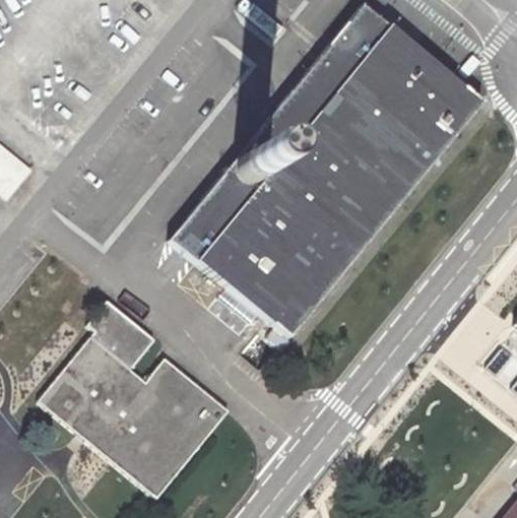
[(289,337),(482,102),(469,91),(365,6),(363,4),(334,39),(278,106),(306,128),(196,261),(250,306),(289,337)]
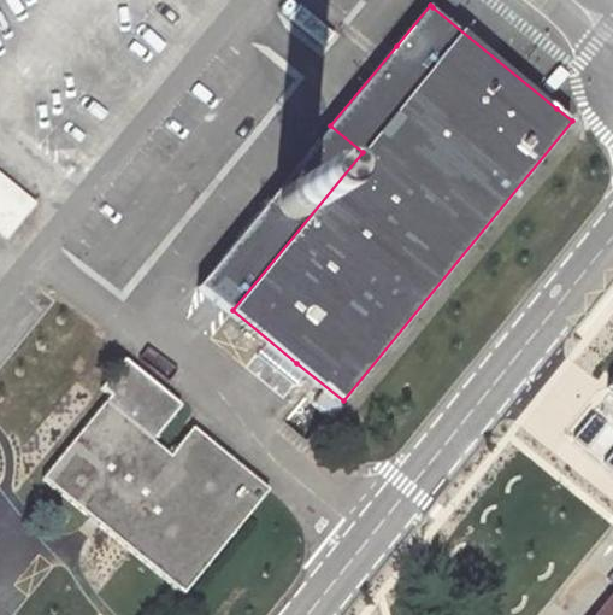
[(233,310),(363,152),(330,126),(201,285),(233,310)]
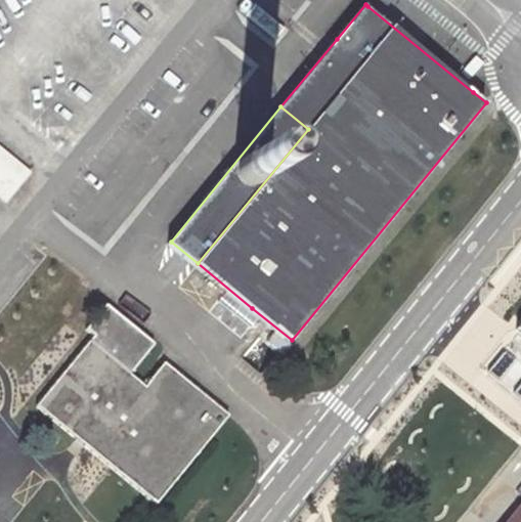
[(0,197),(6,202),(31,173),(0,145),(0,197)]
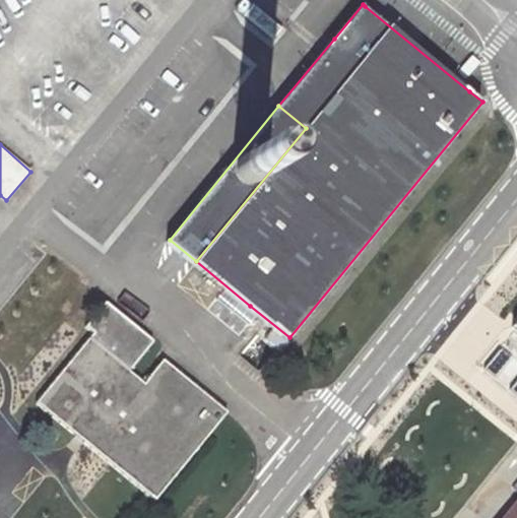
[(86,439),(157,497),(229,410),(166,359),(147,381),(132,369),(156,339),(108,301),(88,325),(95,330),(39,400),(79,434),(86,439)]
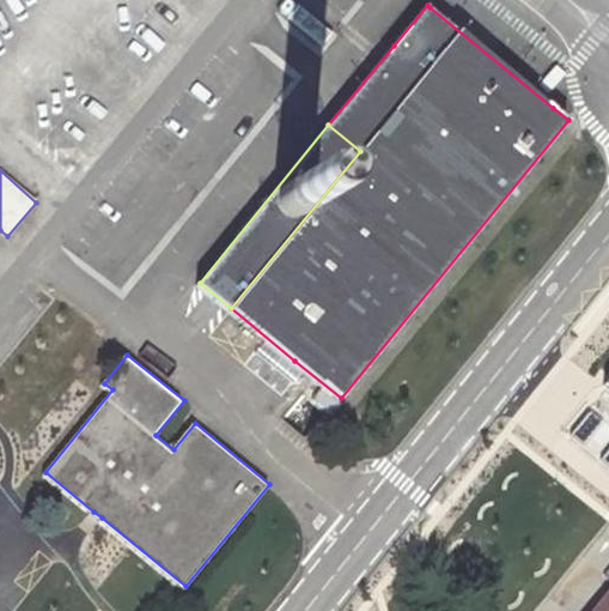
[(608,590),(590,610),(608,610),(608,590)]
